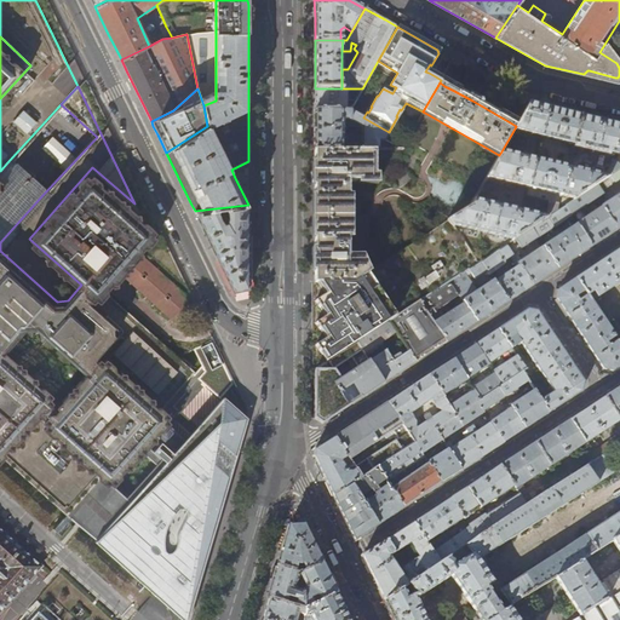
[(342,89),(315,89),(315,93),(315,110),(343,110),(350,110),(363,89),(362,89),(342,89)]
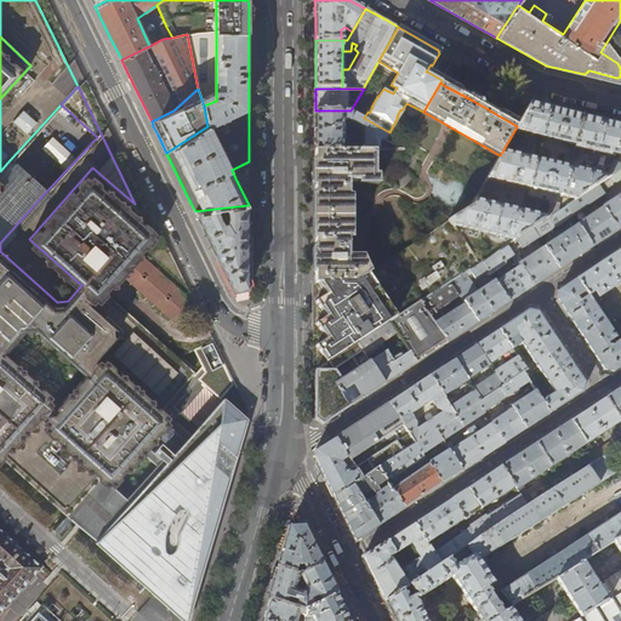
[(530,102),(517,126),(516,129),(542,136),(550,107),(545,106),(530,102)]
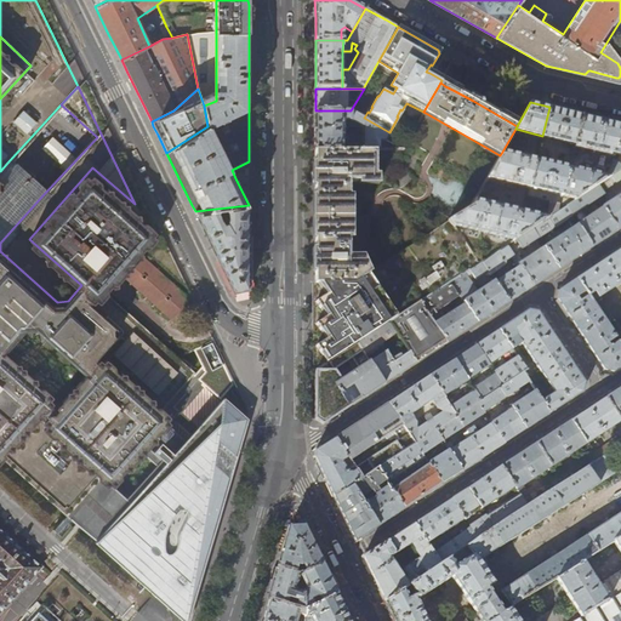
[(565,110),(550,107),(542,136),(575,144),(582,114),(565,110)]
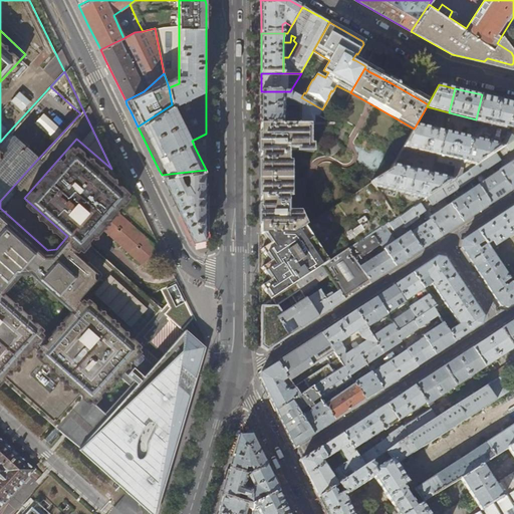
[(284,100),(284,91),(261,91),(261,105),(261,124),(284,124),(284,100)]
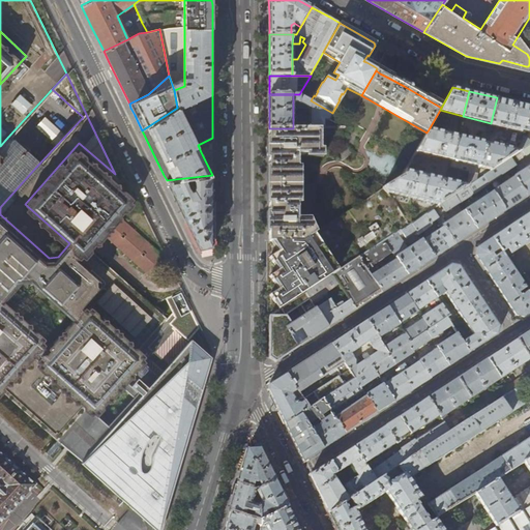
[(293,94),(293,104),(297,104),(310,111),(310,128),(321,128),(341,128),(328,120),(332,113),(311,100),(299,94),(293,94)]
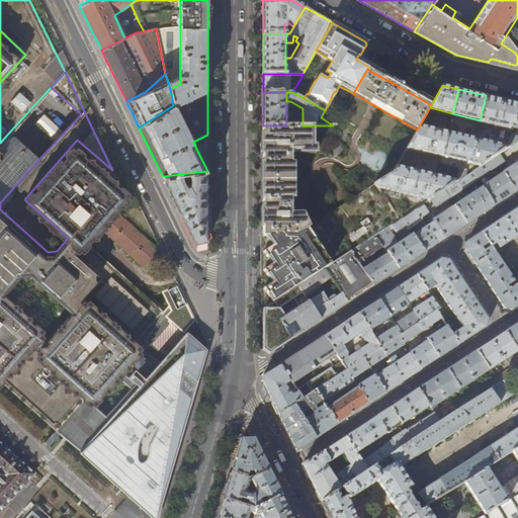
[(517,103),(501,99),(486,95),(480,120),(512,128),(517,104),(517,103)]
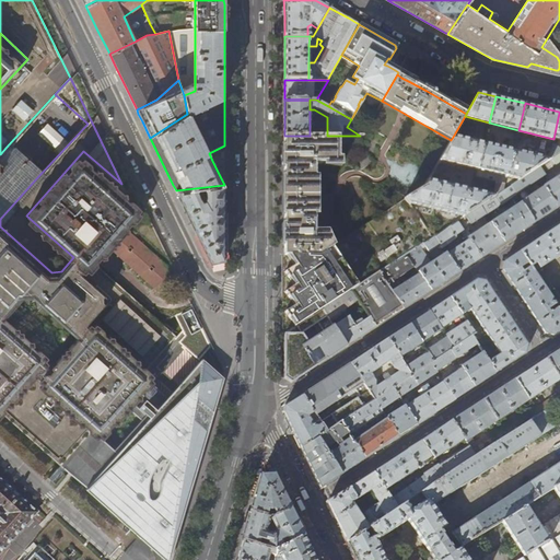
[(310,136),(284,136),(283,174),(283,223),(284,256),(318,255),(331,247),(324,236),(323,231),(315,231),(315,163),(339,163),(339,136),(327,136),(310,136)]
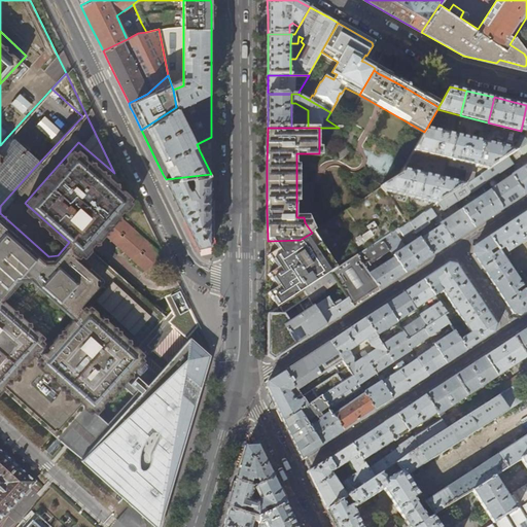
[(426,129),(424,132),(414,151),(449,160),(455,135),(426,129)]
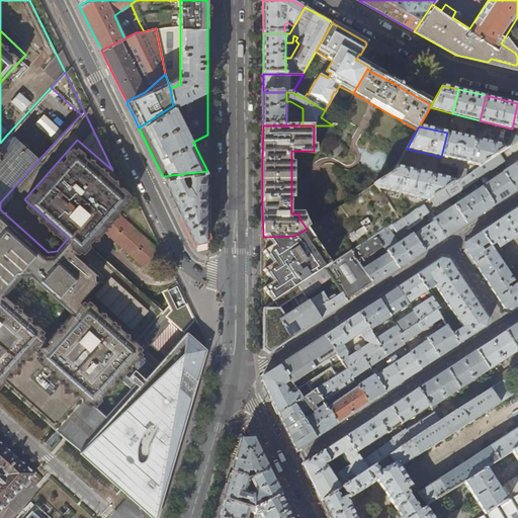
[(475,139),(447,133),(441,157),(468,164),(475,139)]
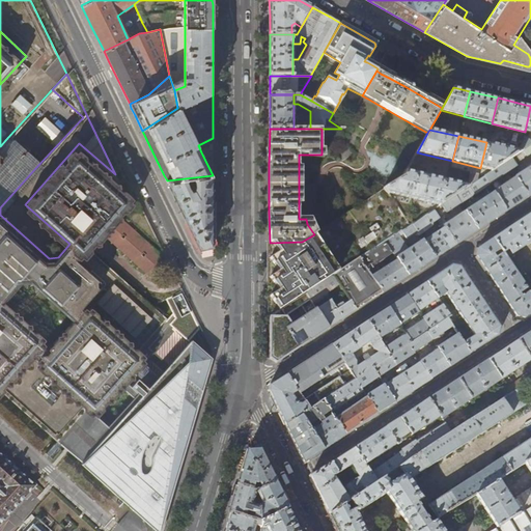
[(523,141),(522,144),(521,150),(520,151),(530,143),(530,140),(529,138),(524,137),(523,141)]
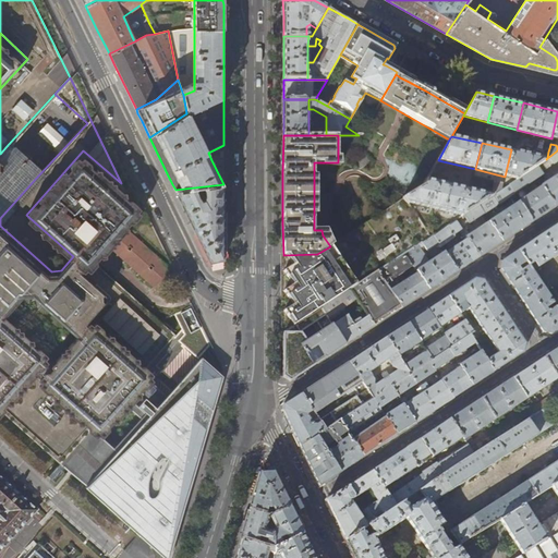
[(0,218),(38,176),(7,146),(0,154),(8,160),(0,168),(0,218)]
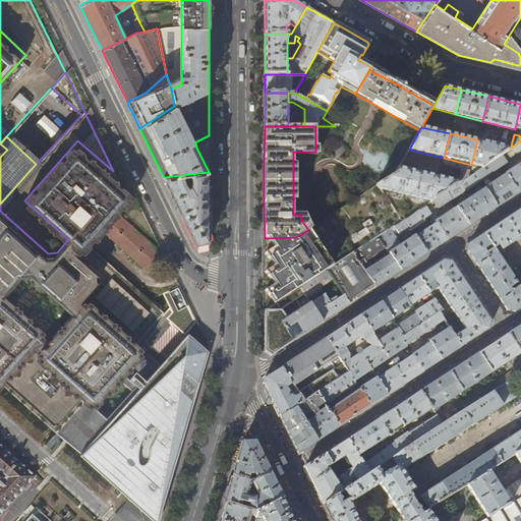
[(511,148),(477,139),(471,165),(482,167),(502,154),(510,149),(511,148)]
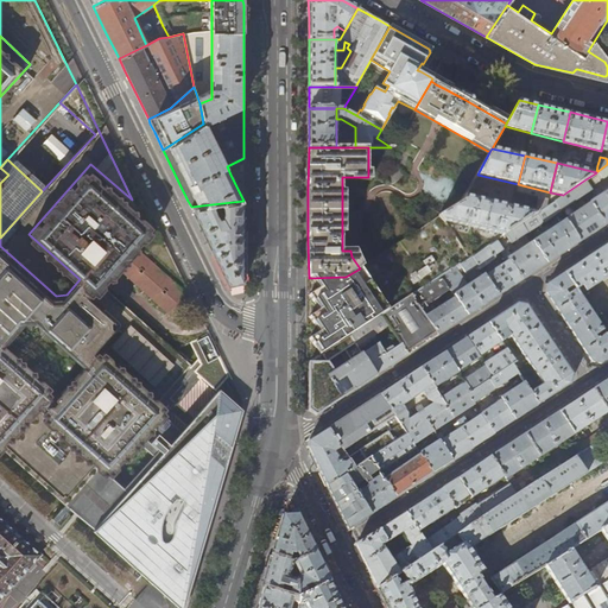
[(154,220),(132,200),(90,164),(29,234),(80,279),(82,276),(88,282),(88,286),(93,291),(99,295),(105,287),(119,272),(121,270),(140,248),(158,227),(154,220)]
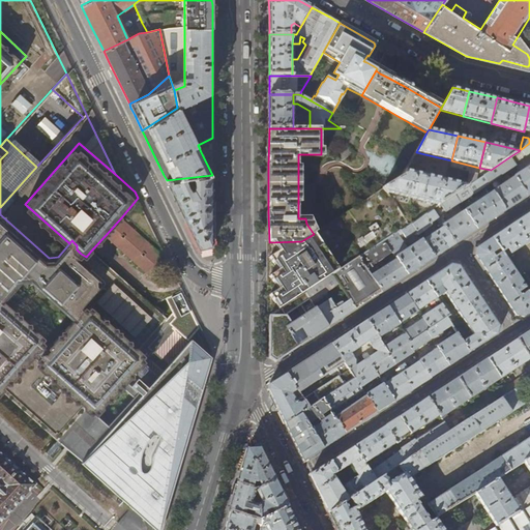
[(529,152),(529,143),(519,151),(510,156),(516,163),(529,152)]
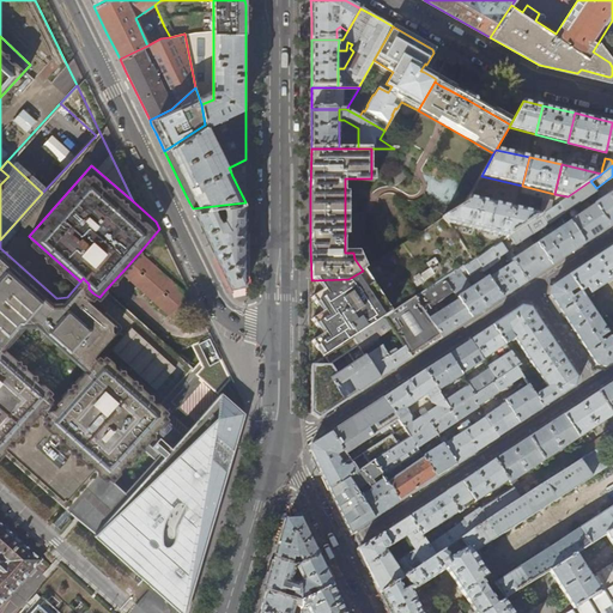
[(525,225),(530,234),(534,231),(535,232),(598,190),(596,188),(590,181),(568,196),(552,207),(540,214),(525,225)]
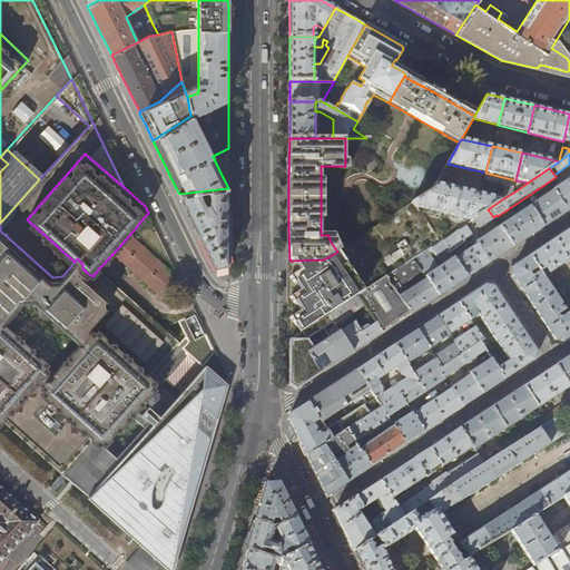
[(569,178),(553,190),(567,210),(569,208),(569,178)]
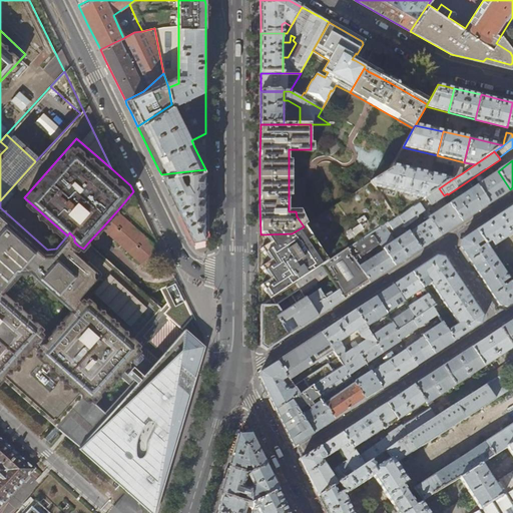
[(390,169),(372,181),(375,186),(424,198),(439,188),(452,179),(392,166),(390,169)]
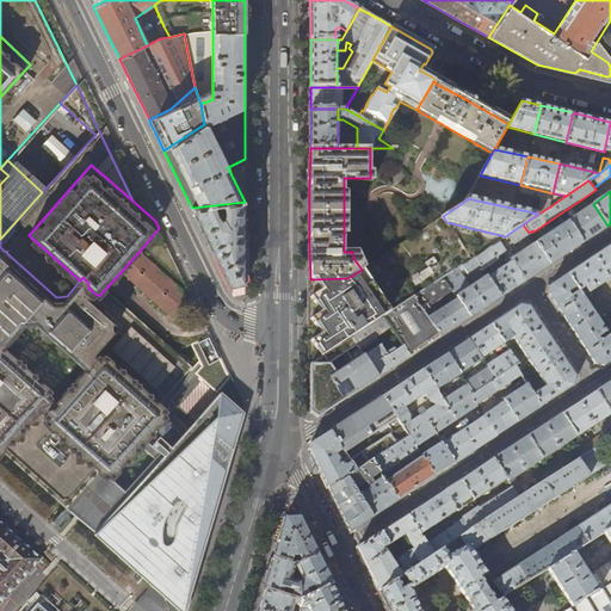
[(542,198),(538,214),(550,207),(551,201),(542,198)]
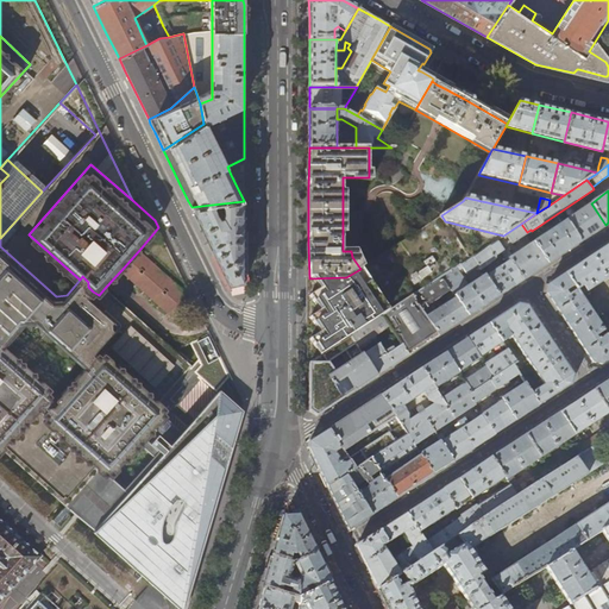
[(244,226),(244,201),(223,203),(224,212),(223,218),(220,218),(219,219),(215,214),(212,205),(192,207),(205,236),(228,284),(237,283),(244,282),(244,226)]
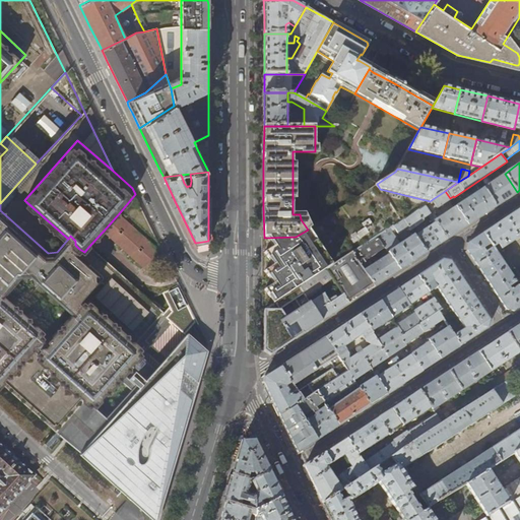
[(517,192),(505,174),(483,188),(496,206),(513,195),(517,192)]
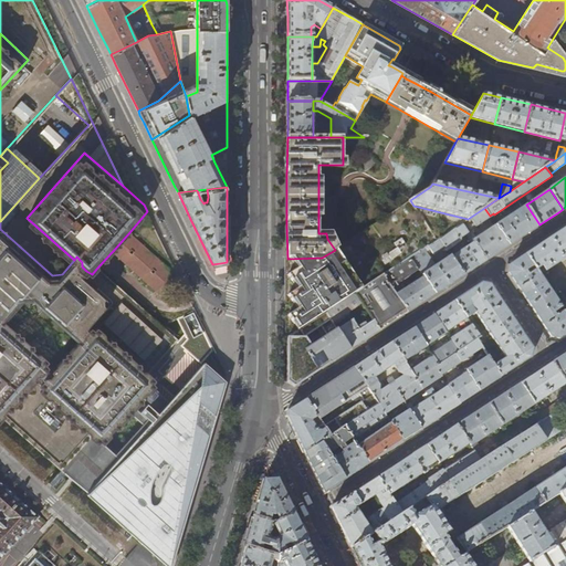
[(335,250),(362,289),(383,274),(410,257),(436,240),(413,206),(410,200),(335,250)]
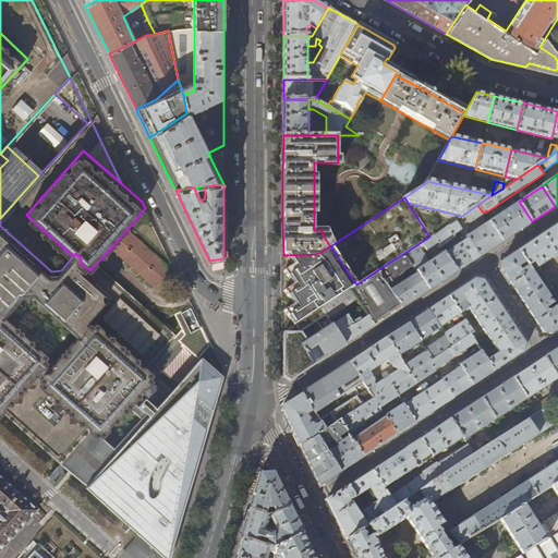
[(532,221),(519,202),(489,221),(502,241),(519,230),(532,221)]
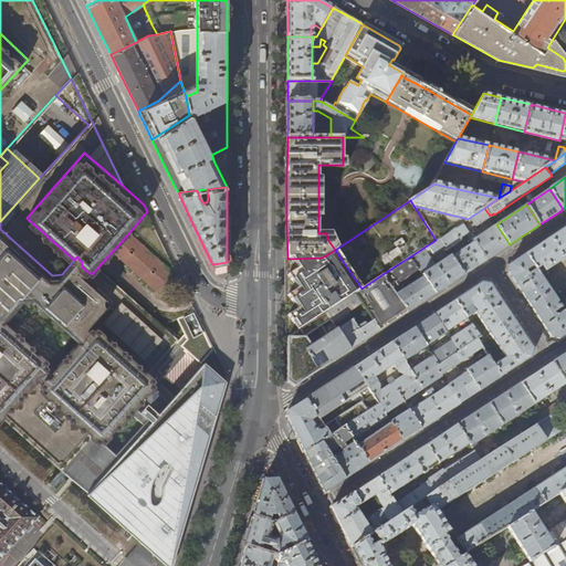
[(490,216),(484,208),(468,219),(461,222),(464,227),(471,221),(474,226),(490,216)]
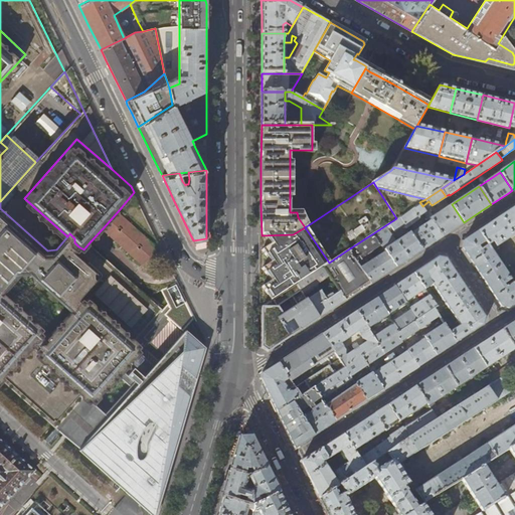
[(443,236),(431,218),(422,206),(419,202),(398,216),(404,225),(406,227),(418,219),(419,216),(422,214),(424,217),(427,215),(431,220),(410,233),(421,250),(433,242),(443,236)]
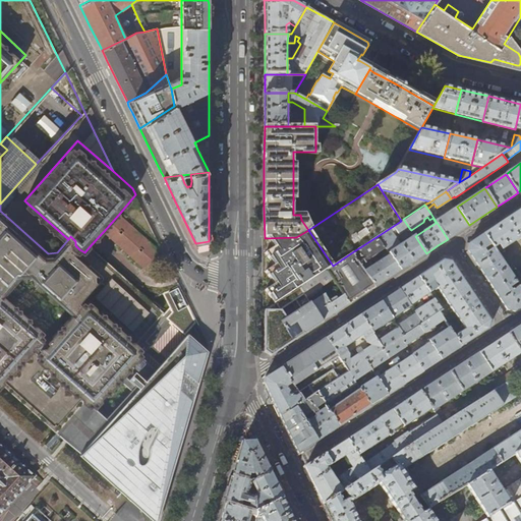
[(469,225),(457,207),(436,221),(448,239),(459,232),(469,225)]
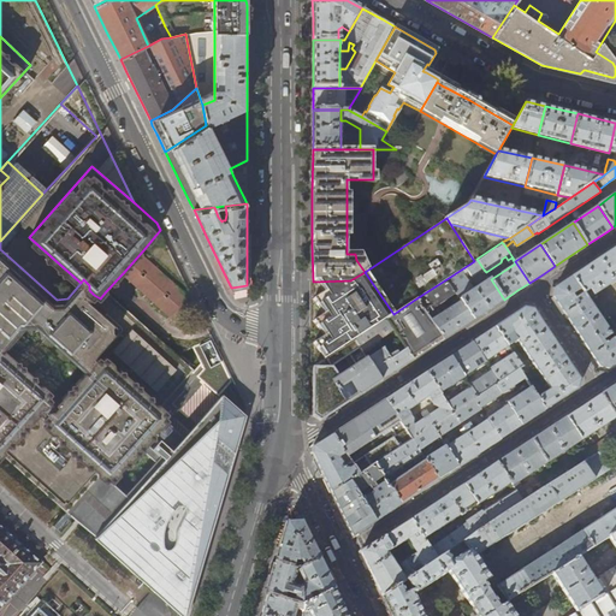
[(572,277),(587,300),(615,279),(615,248),(582,270),(572,277)]
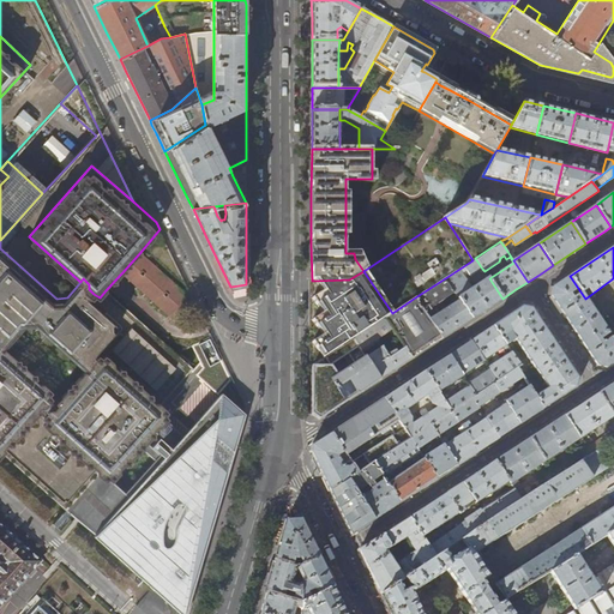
[(0,337),(5,342),(24,321),(37,321),(90,367),(101,354),(100,353),(122,325),(91,296),(94,294),(89,289),(89,284),(83,278),(80,282),(67,298),(56,299),(0,248),(0,337)]
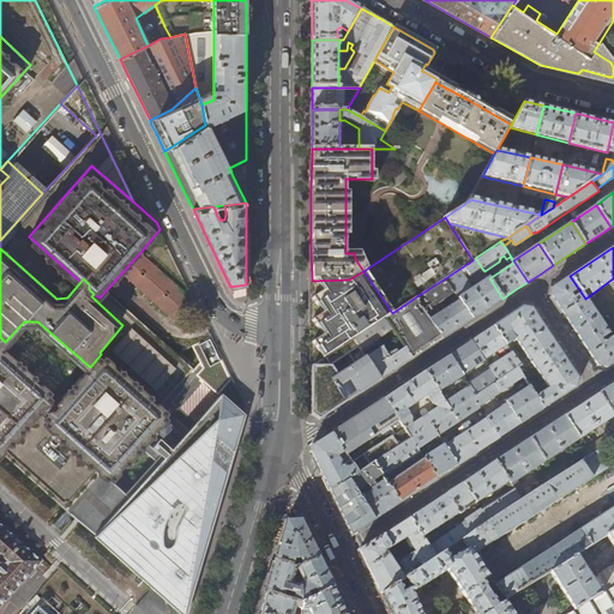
[(166,317),(167,318),(169,315),(187,295),(190,293),(188,292),(186,294),(172,281),(174,278),(172,277),(170,280),(156,266),(158,264),(157,263),(155,265),(142,253),(143,252),(142,251),(122,272),(120,275),(121,276),(124,274),(130,278),(127,281),(127,282),(131,280),(137,286),(134,288),(136,289),(138,287),(145,293),(142,295),(143,296),(146,294),(152,300),(150,302),(151,304),(154,300),(160,306),(157,309),(158,311),(161,307),(168,314),(166,317)]
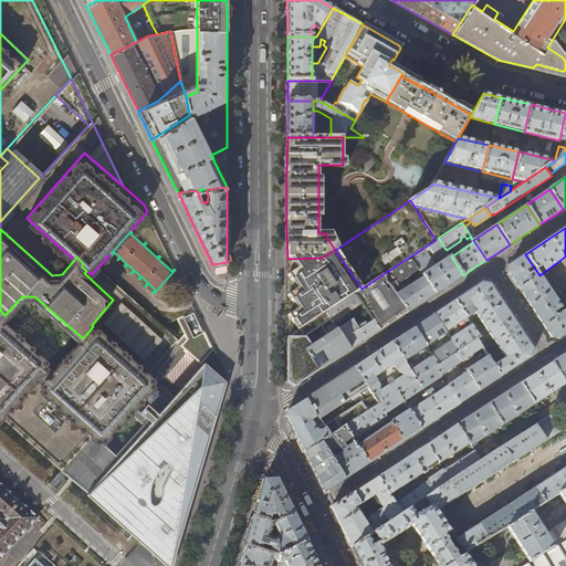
[(444,248),(438,238),(436,240),(410,257),(419,270),(423,276),(436,294),(451,283),(463,275),(451,257),(451,255),(436,266),(426,253),(430,250),(433,254),(444,248)]
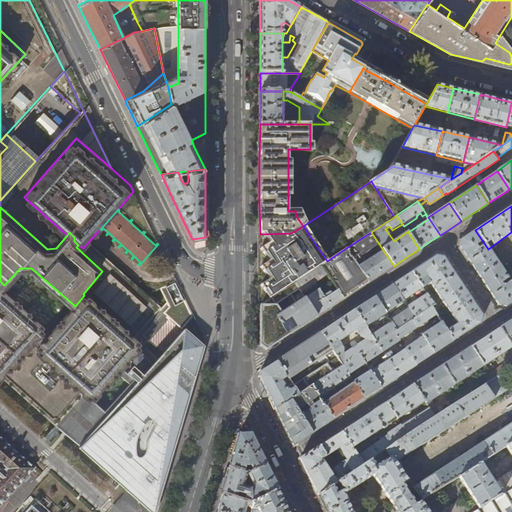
[(327,261),(303,226),(291,233),(260,234),(260,238),(260,278),(260,296),(259,306),(267,301),(270,299),(294,283),(321,265),(327,261)]
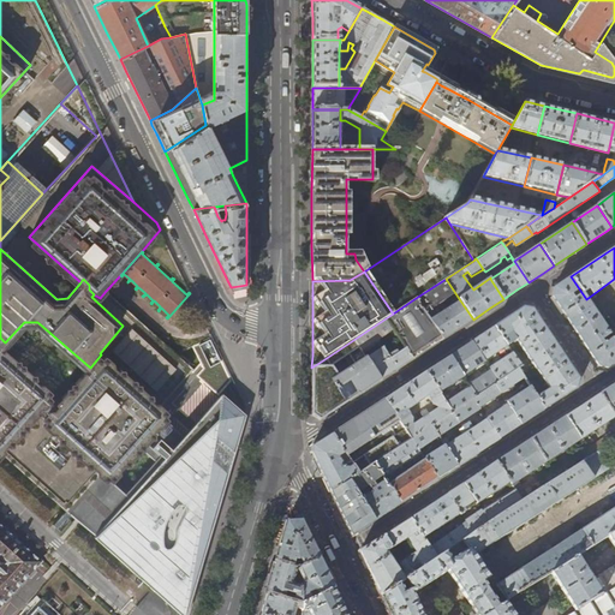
[(614,342),(609,333),(586,299),(571,276),(554,287),(553,297),(566,317),(583,342),(598,366),(608,368),(614,362),(614,342)]
